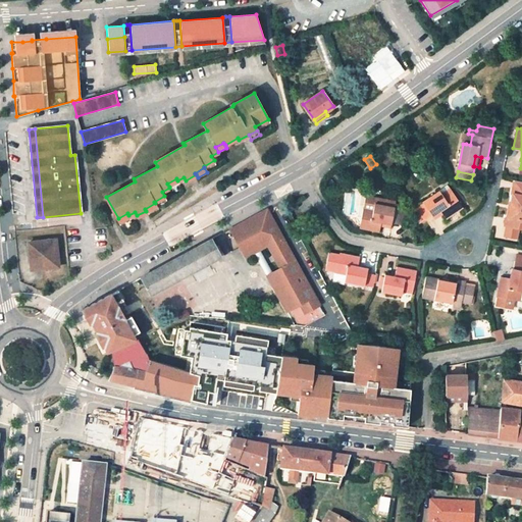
[(169,187),(178,181),(177,180),(176,178),(167,184),(169,187)]
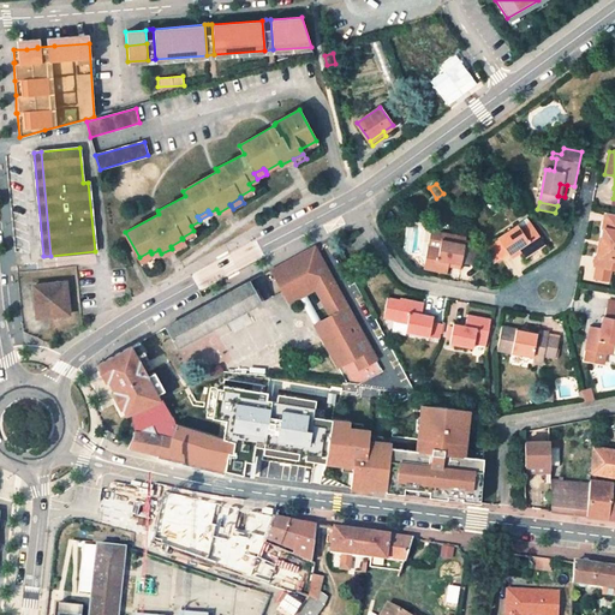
[(614,213),(607,212),(603,228),(604,228),(602,240),(607,240),(604,249),(601,251),(599,257),(596,257),(595,267),(597,267),(611,269),(613,270),(614,261),(614,213)]
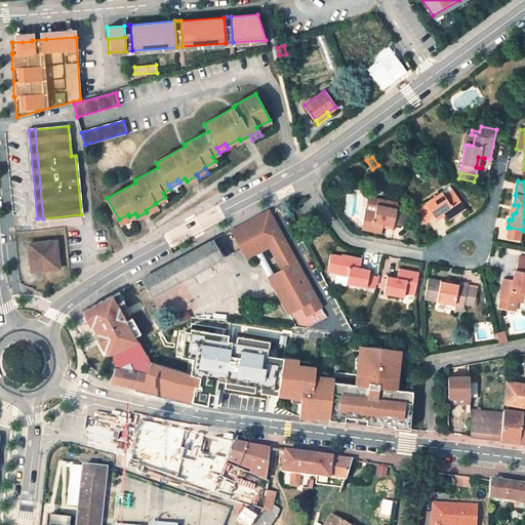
[(452,189),(444,195),(446,198),(454,193),(452,189)]
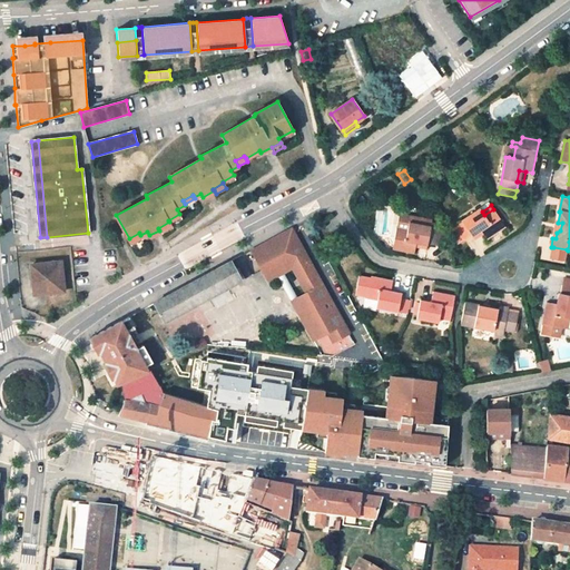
[(482,212),(480,208),(454,226),(465,241),(471,236),(471,234),(479,229),(483,235),(488,239),(505,228),(493,209),(484,215),(482,212)]
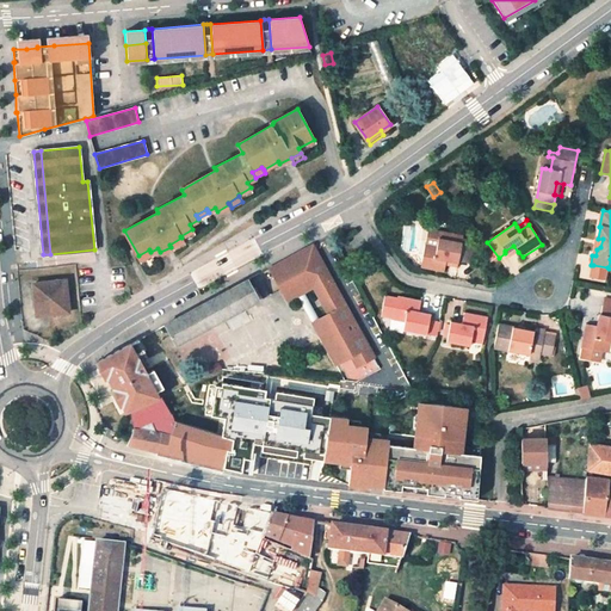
[(429,230),(425,246),(421,269),(444,272),(446,266),(448,258),(460,259),(458,261),(468,263),(471,245),(463,242),(464,238),(440,233),(429,230)]
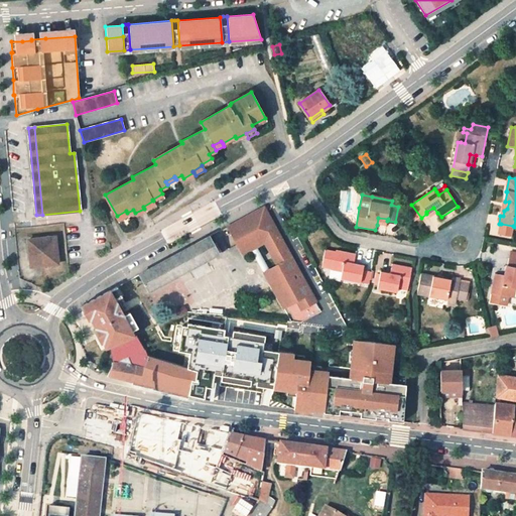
[(156,205),(153,201),(143,207),(144,209),(145,211),(156,205)]
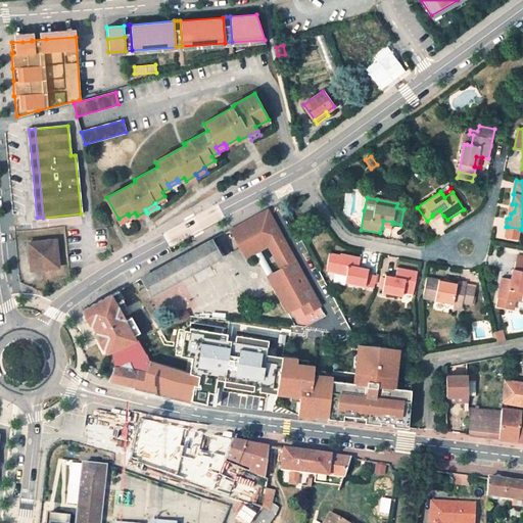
[(421,224),(427,221),(417,207),(413,210),(421,224)]
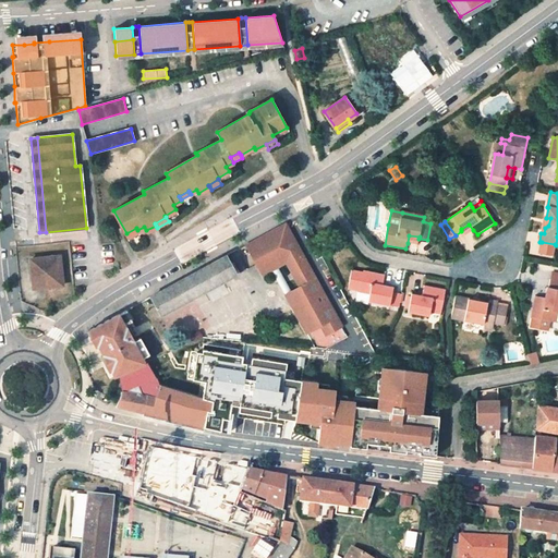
[(320,325),(326,335),(341,326),(287,223),(247,244),(263,274),(286,261),(300,287),(290,292),(296,304),(292,306),(306,334),(320,325)]
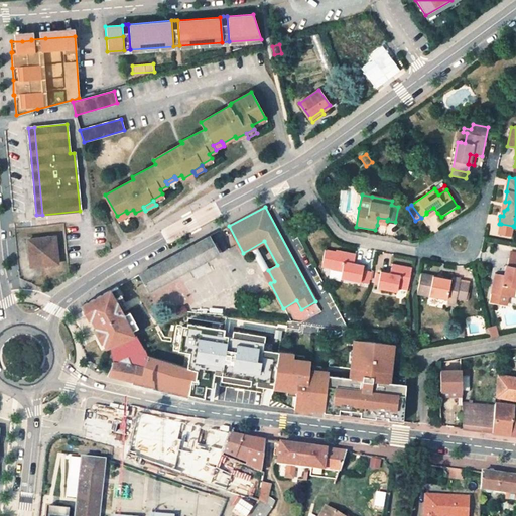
[(398,207),(395,222),(402,224),(404,208),(398,207)]
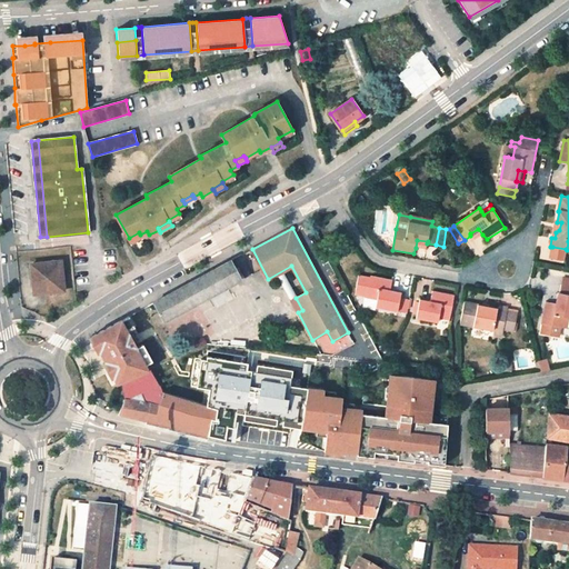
[(470,233),(470,236),(475,240),(482,235),(478,229),(470,233)]
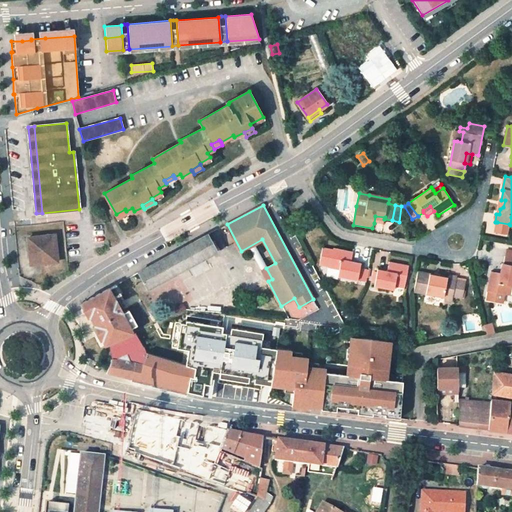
[(118,218),(127,213),(126,211),(125,209),(116,214),(118,218)]
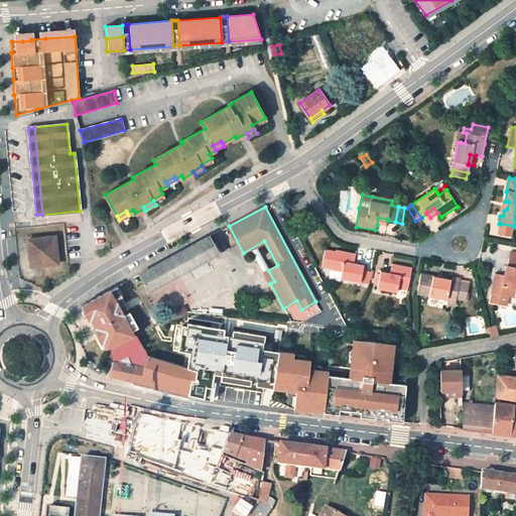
[(377,225),(386,226),(387,221),(388,219),(378,218),(377,225)]
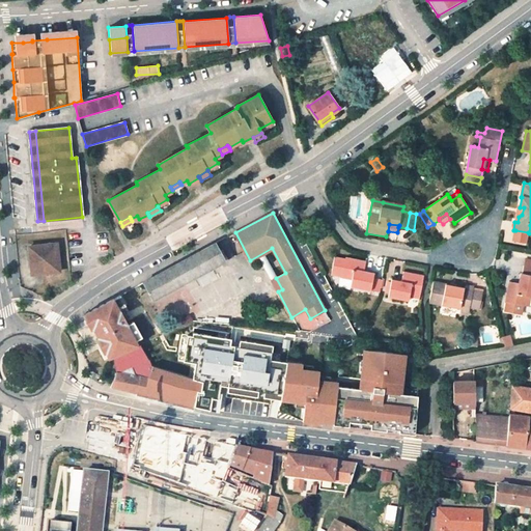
[(526,243),(528,232),(515,230),(513,241),(526,243)]
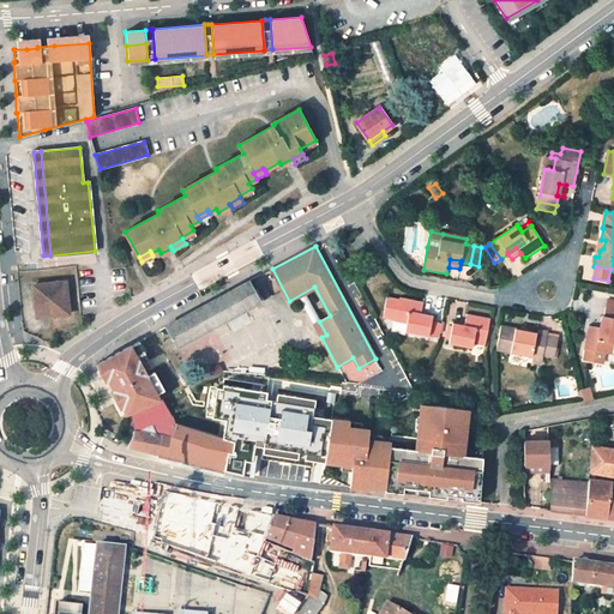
[(259,302),(250,281),(234,289),(166,326),(172,337),(166,341),(172,351),(259,302)]
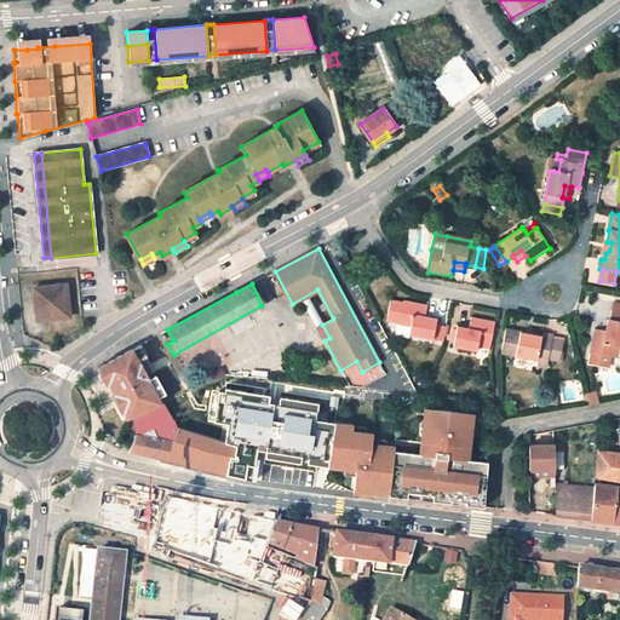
[(70,317),(67,285),(34,287),(38,321),(70,317)]
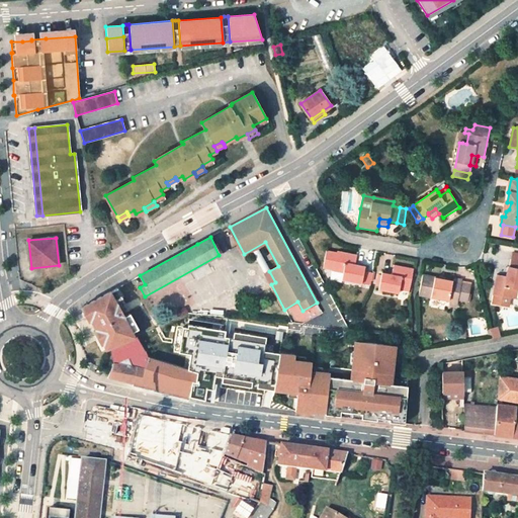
[(355,264),(357,256),(337,252),(337,253),(327,251),(324,264),(334,267),(333,270),(333,271),(343,273),(342,277),(342,280),(362,284),(368,286),(370,273),(364,272),(364,270),(354,268),(355,264)]
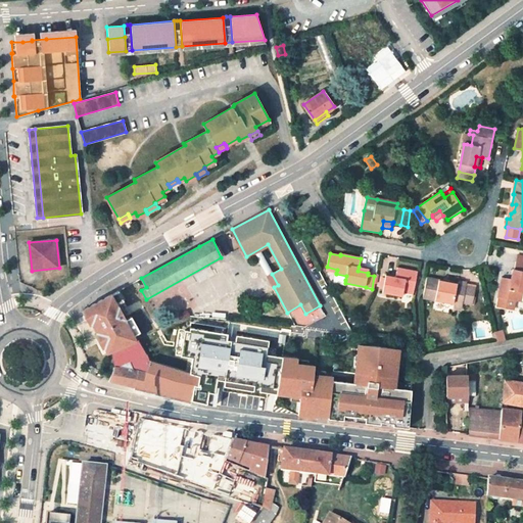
[(522,291),(522,264),(516,263),(514,270),(516,270),(514,280),(511,280),(501,278),(497,297),(517,300),(519,291),(522,292),(522,291)]
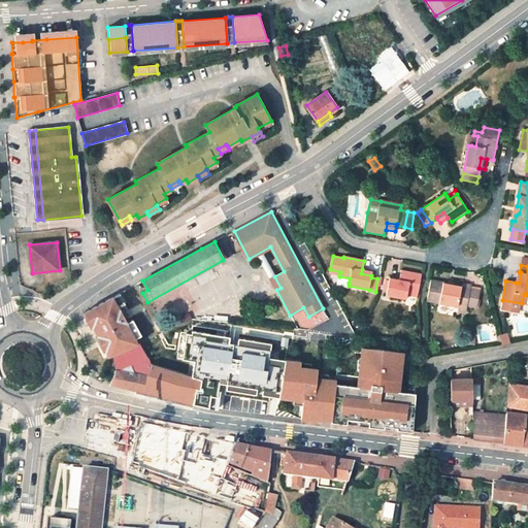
[(418,295),(421,275),(401,271),(400,281),(399,284),(389,282),(386,296),(407,299),(407,296),(408,293),(418,295)]
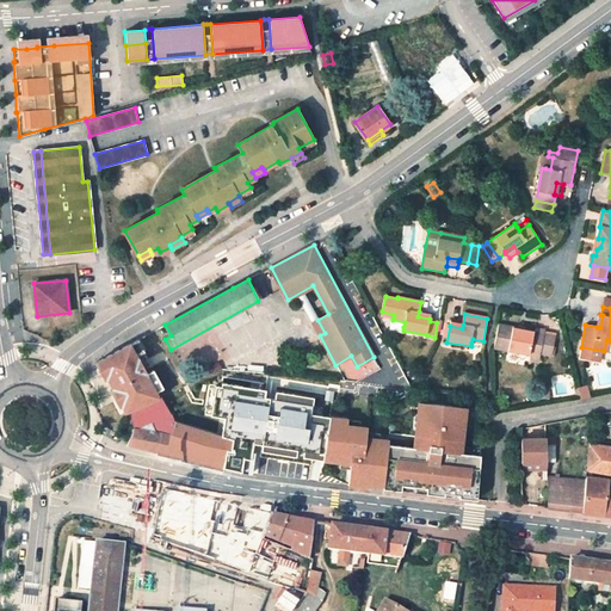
[(536,331),(500,325),(495,349),(508,352),(530,357),(534,346),(542,347),(544,334),(545,329),(536,327),(536,331)]
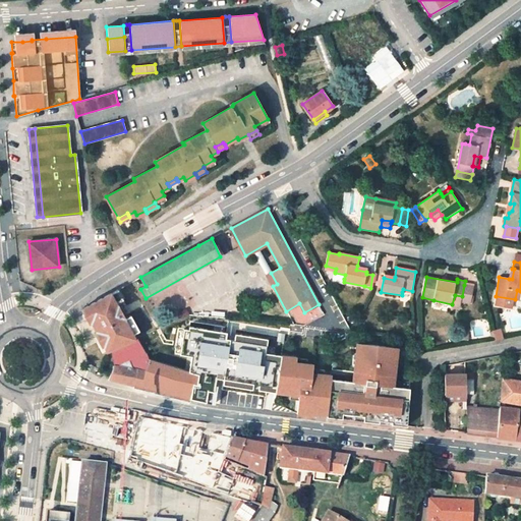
[(469,302),(473,286),(464,285),(462,296),(461,300),(469,302)]
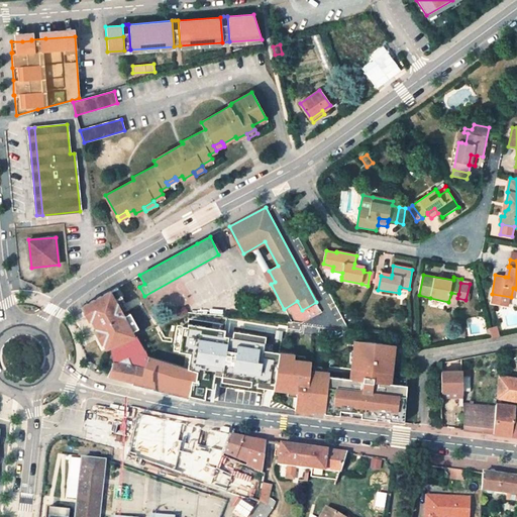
[(125,318),(117,303),(123,299),(117,288),(82,307),(88,320),(91,319),(97,329),(95,330),(104,349),(111,346),(134,335),(134,334),(124,318),(125,318)]
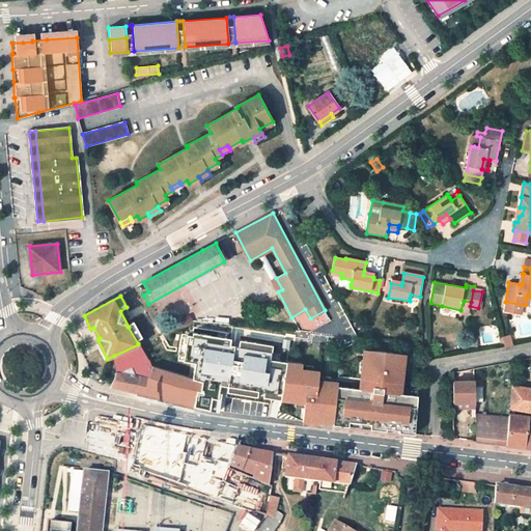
[(470,306),(471,302),(464,301),(460,310),(442,306),(441,308),(468,314),(470,306)]
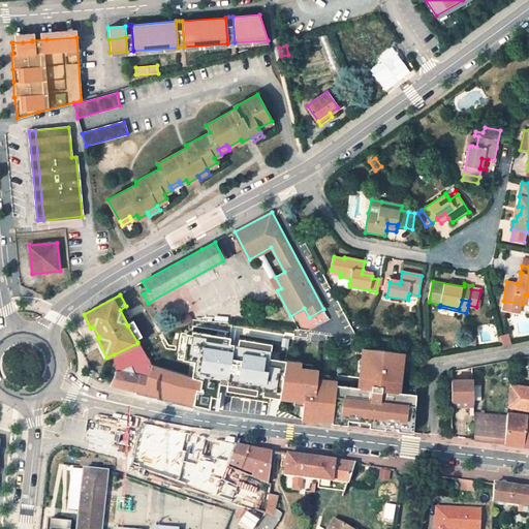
[(133,319),(141,335),(145,333),(137,317),(133,319)]
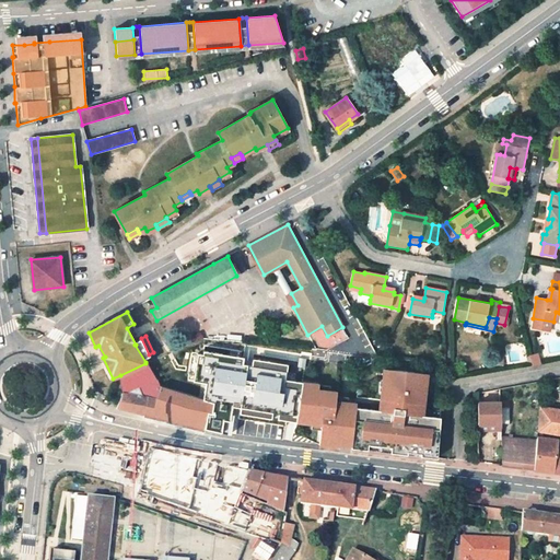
[(208,382),(205,401),(217,404),(216,416),(210,416),(209,427),(222,429),(224,416),(230,417),(233,401),(245,404),(244,409),(303,419),(310,381),(289,377),(292,361),(254,356),(253,361),(247,360),(248,354),(205,348),(205,351),(198,350),(194,380),(208,382)]
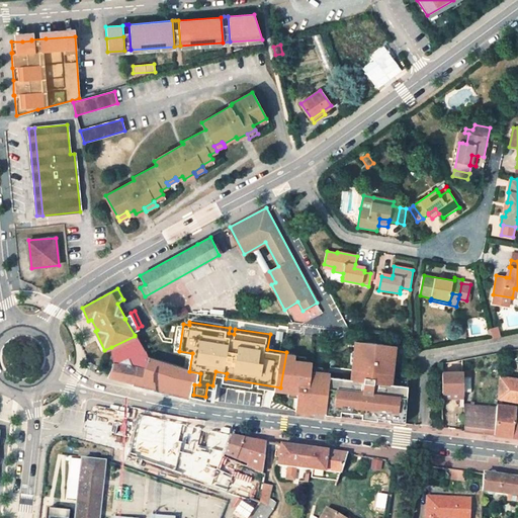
[(499,327),(492,329),(494,338),(502,336),(499,327)]
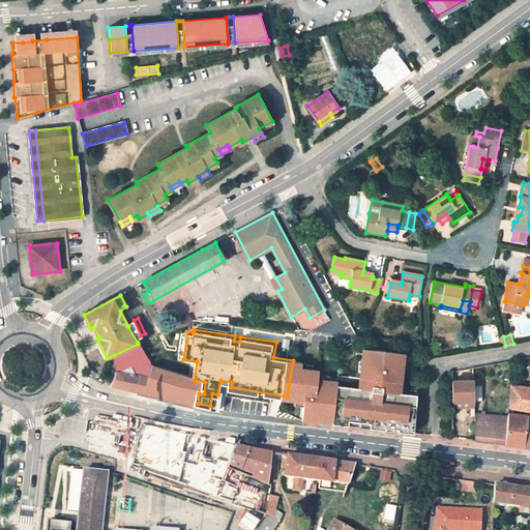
[(145,352),(150,349),(147,344),(144,345),(142,341),(140,343),(145,352)]
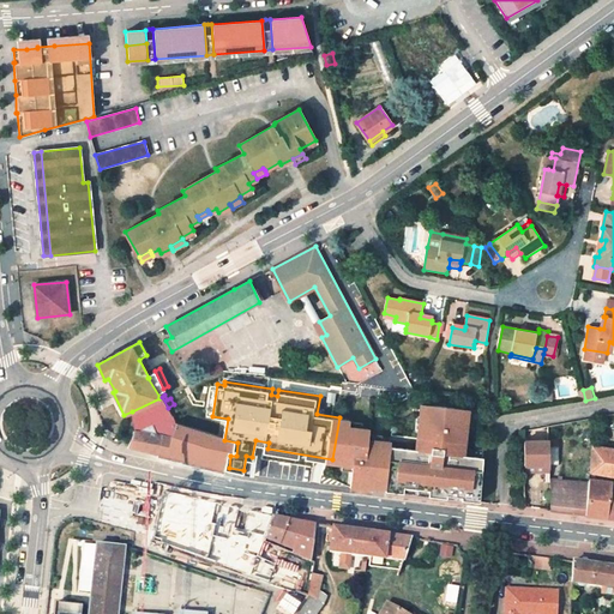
[(132,411),(136,432),(172,415),(168,408),(162,397),(160,397),(160,398),(132,411)]
